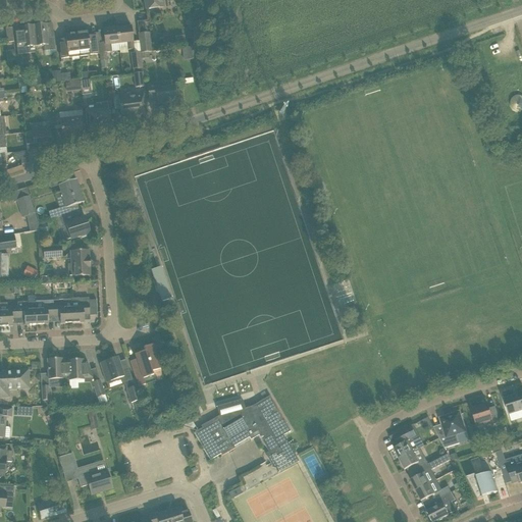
[(144,0),(145,9),(155,8),(163,7),(162,0),(144,0)]
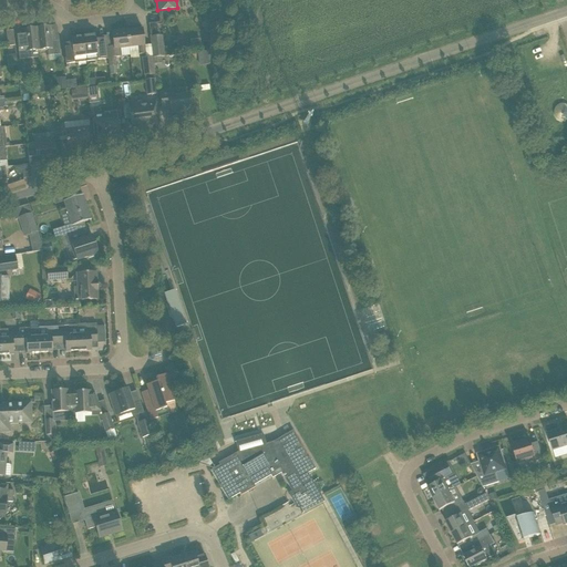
[(152,57),(153,58),(161,58),(164,57),(162,35),(160,35),(160,30),(157,30),(156,22),(148,23),(150,37),(152,57)]
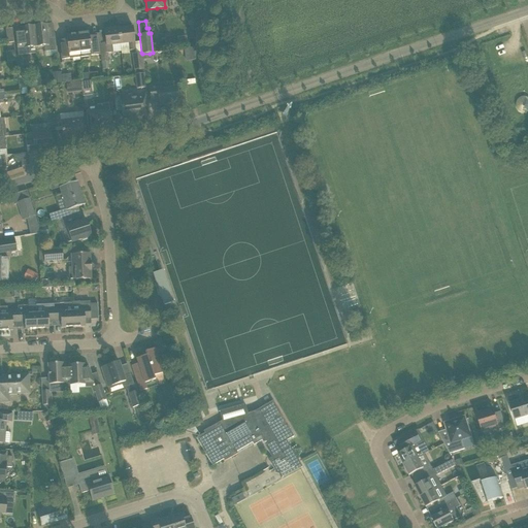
[(44,53),(56,51),(54,38),(47,39),(45,25),(33,27),(36,47),(43,46),(44,53)]
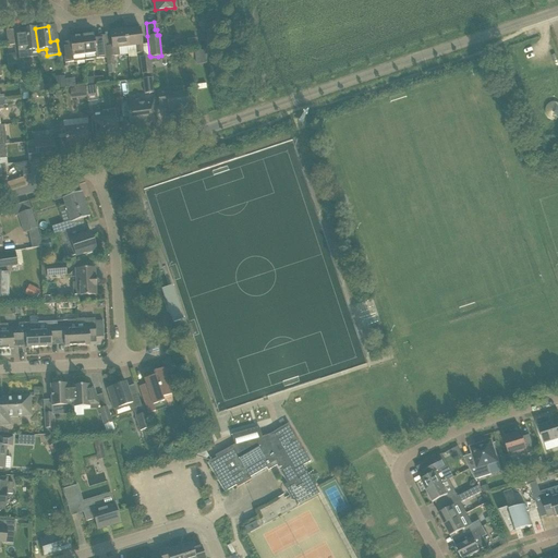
[(19,52),(38,50),(35,28),(15,31),(19,52)]
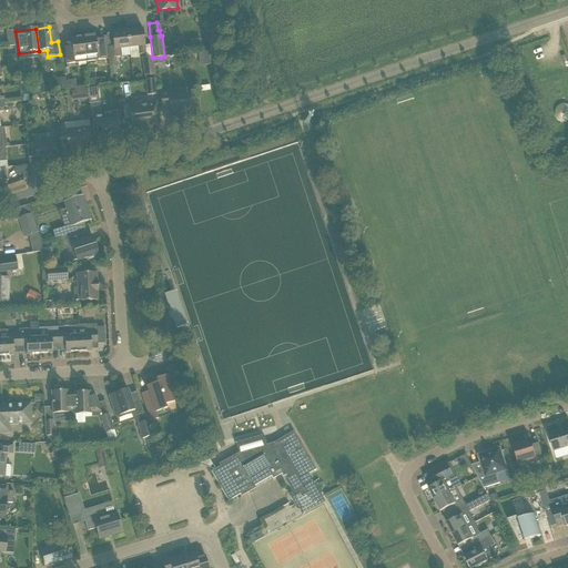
[(139,58),(139,54),(145,54),(143,40),(142,29),(127,31),(129,49),(130,59),(139,58)]
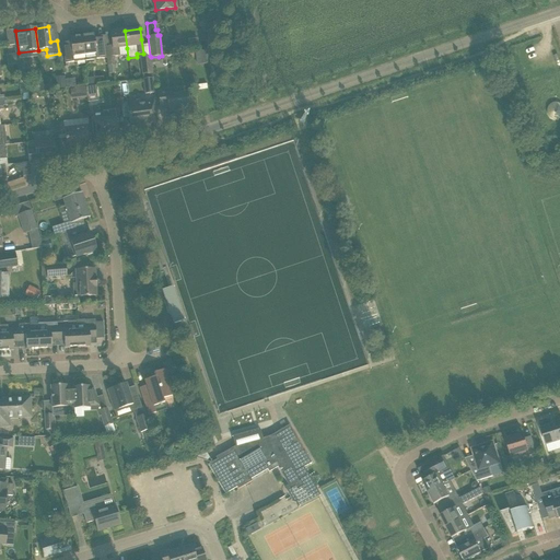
[(127,48),(125,31),(109,33),(112,46),(105,47),(108,73),(115,73),(114,66),(115,66),(114,57),(120,56),(119,48),(127,48)]
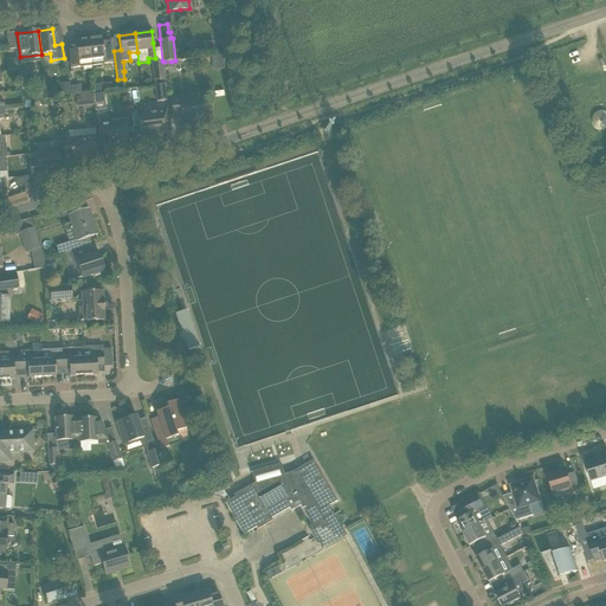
[(88,39),(91,66),(101,65),(113,64),(110,43),(102,43),(101,38),(88,39)]
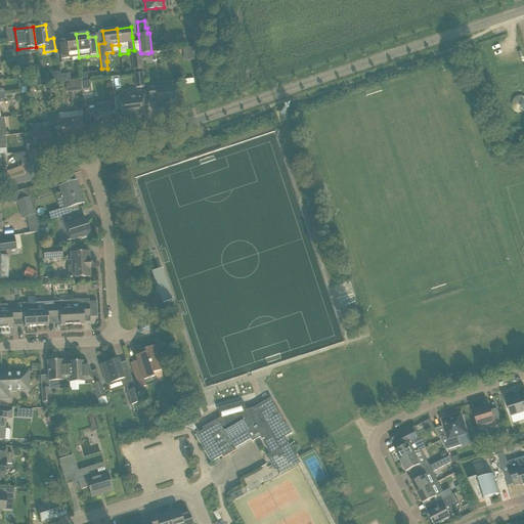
[(72,58),(79,57),(76,34),(64,36),(66,40),(58,41),(60,59),(72,58)]
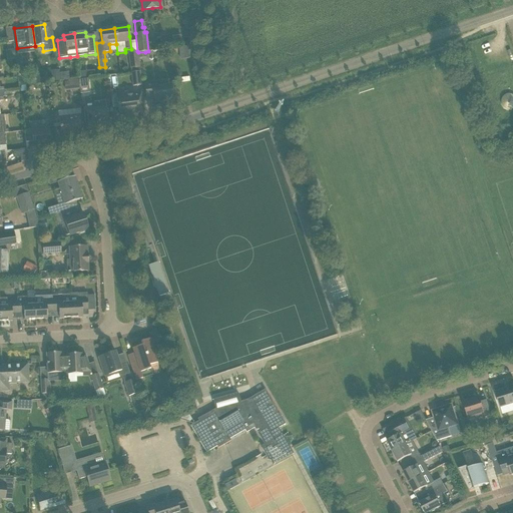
[(183,47),(178,47),(179,58),(184,58),(184,59),(192,58),(191,46),(183,47)]
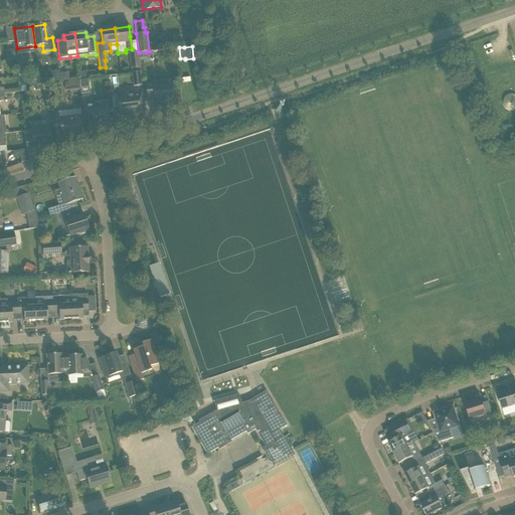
[(6,50),(7,60),(16,58),(14,49),(6,50)]
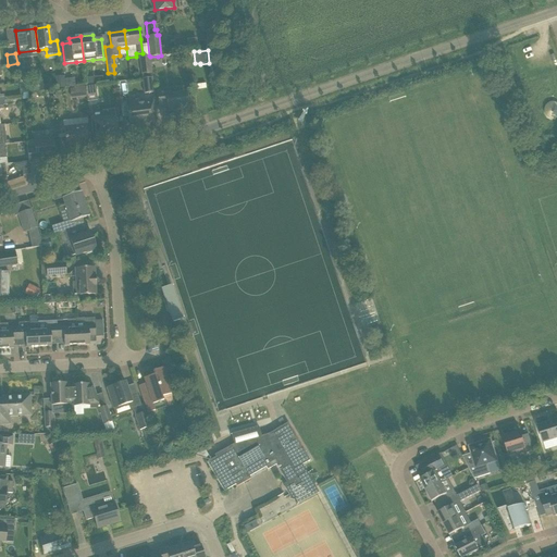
[(140,57),(143,74),(143,78),(152,77),(151,73),(150,63),(150,57),(149,56),(140,57)]
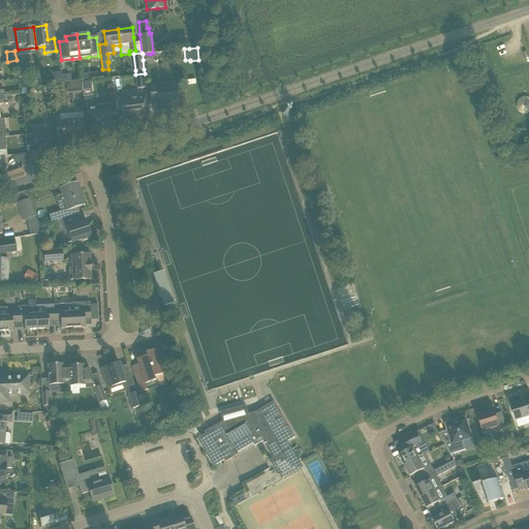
[(52,73),(53,84),(62,83),(61,72),(52,73)]
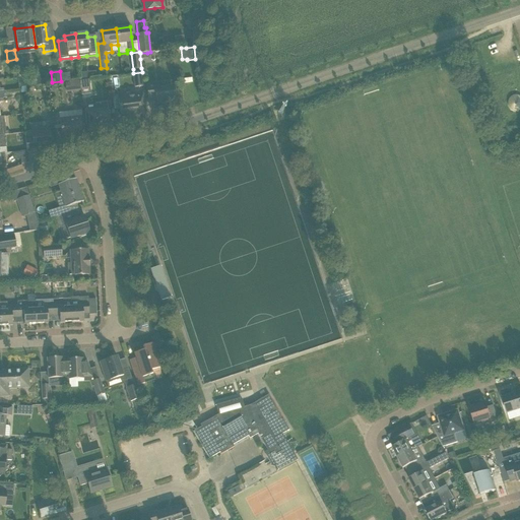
[(143,86),(142,72),(133,73),(134,87),(143,86)]
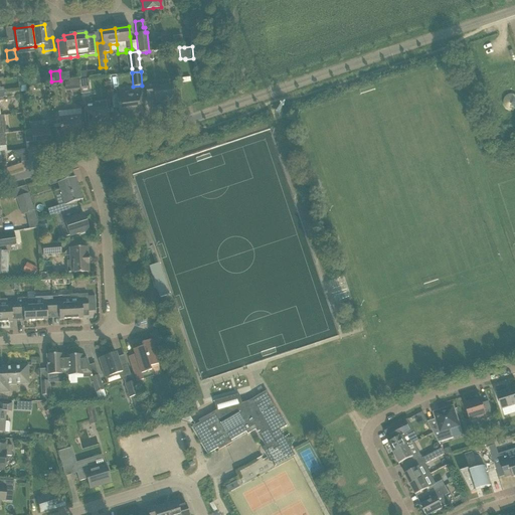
[(81,79),(78,79),(79,88),(89,87),(88,78),(81,79)]
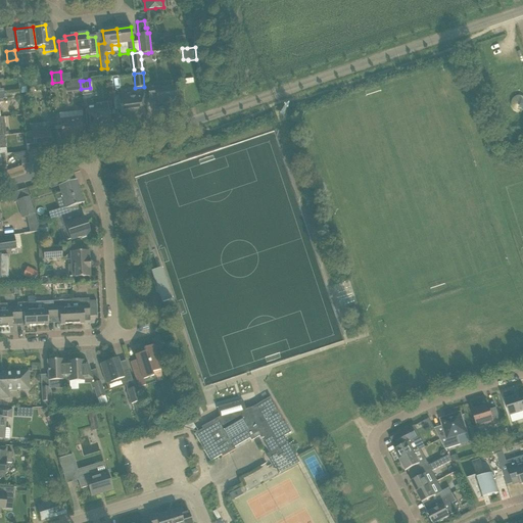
[(81,89),(80,81),(65,82),(66,91),(81,89)]
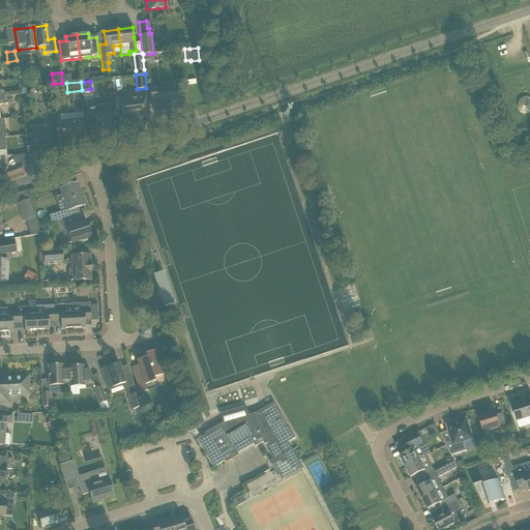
[(168,85),(157,86),(150,87),(150,92),(151,102),(159,101),(159,107),(179,105),(178,93),(177,87),(168,88),(168,85)]
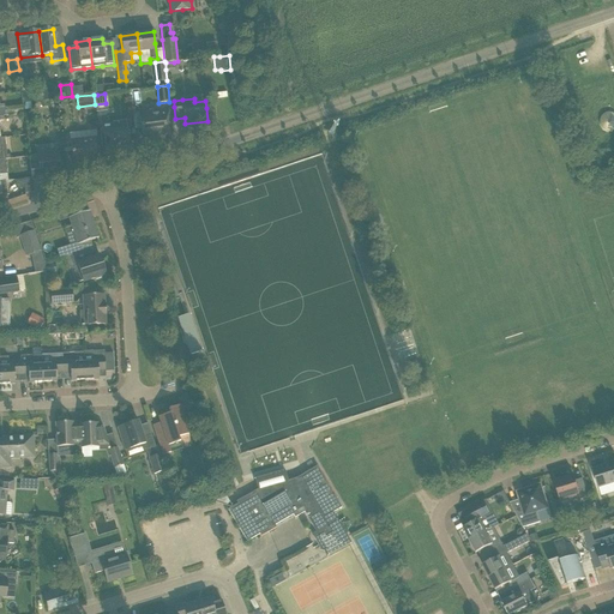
[(13,116),(23,115),(22,106),(13,107),(13,116)]
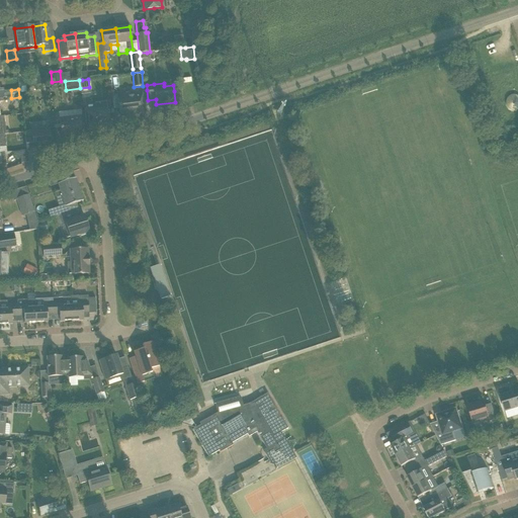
[(118,97),(119,103),(120,113),(130,112),(131,114),(145,113),(143,94),(118,97)]
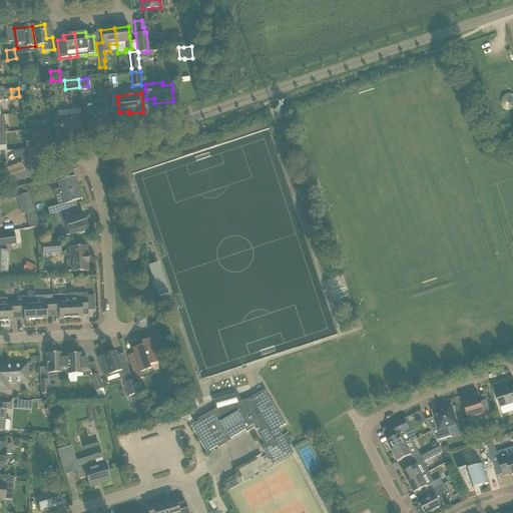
[(94,107),(84,108),(85,119),(86,129),(93,128),(93,126),(108,124),(107,115),(105,105),(105,100),(94,102),(94,107)]
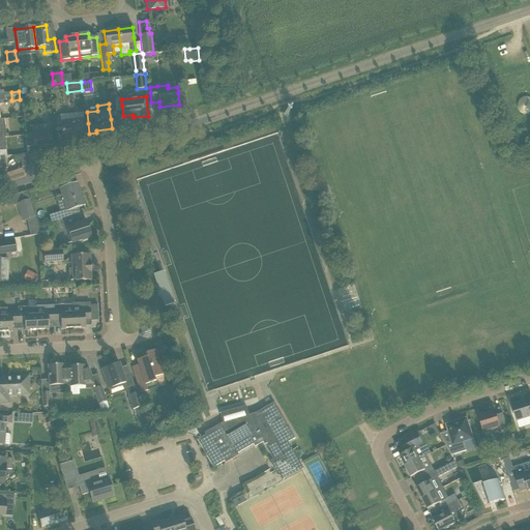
[(85,138),(84,127),(83,118),(67,120),(67,122),(61,123),(63,142),(71,141),(74,139),(85,138)]
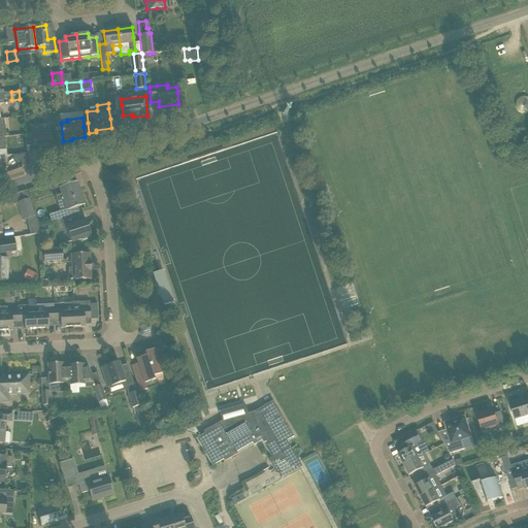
[(25,134),(27,154),(27,155),(37,153),(37,151),(52,149),(50,139),(48,131),(25,134)]
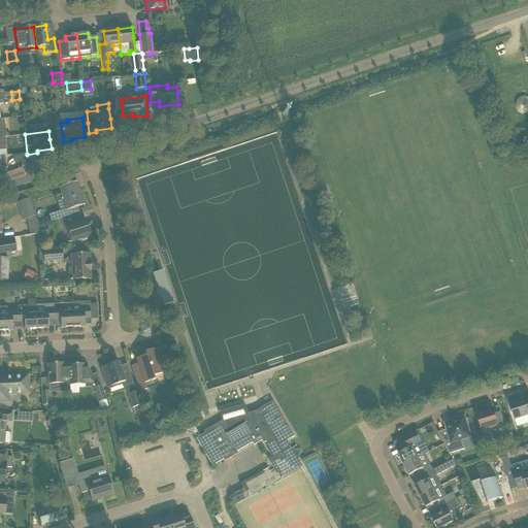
[(20,155),(22,166),(29,166),(27,155),(27,154),(20,155)]
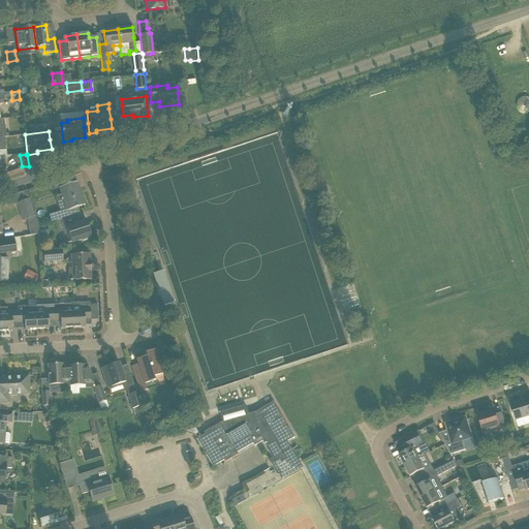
[(51,223),(56,222),(56,221),(70,217),(76,215),(80,214),(78,208),(85,206),(76,182),(59,188),(66,209),(49,215),(51,223)]
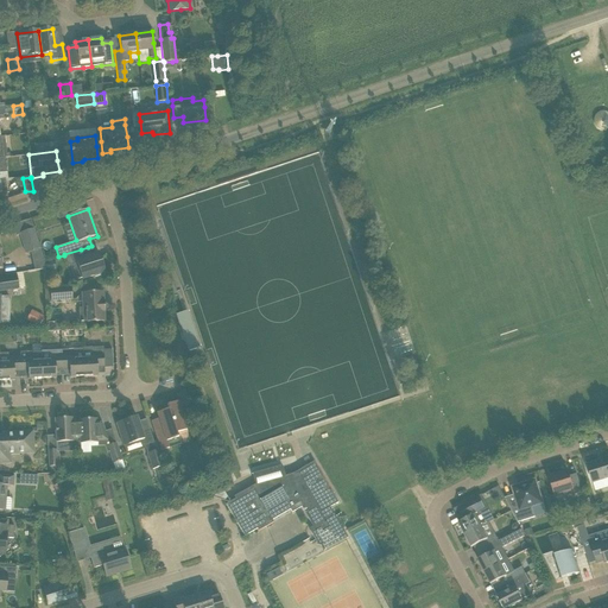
[(26,254),(30,253),(35,271),(44,270),(44,261),(44,260),(40,248),(39,248),(37,240),(33,229),(19,234),(23,245),(26,254)]
